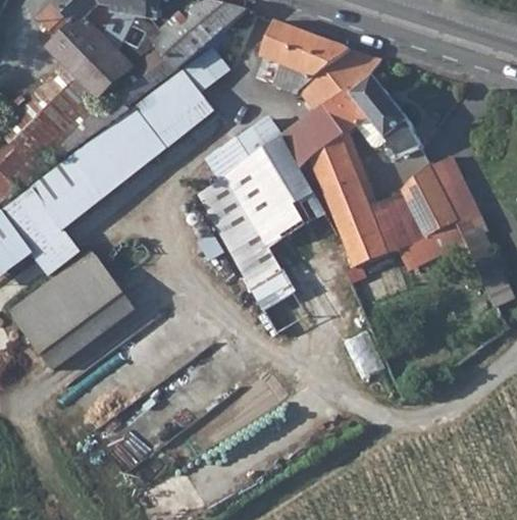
[(55,0),(37,19),(54,38),(79,13),(94,33),(112,12),(122,14),(124,9),(145,13),(155,38),(144,45),(147,50),(166,73),(209,41),(226,27),(242,9),(204,0),(55,0)]
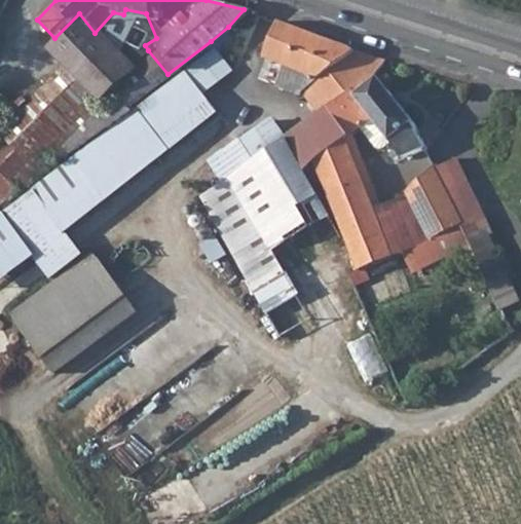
[(0,136),(0,173),(9,183),(59,136),(65,142),(62,145),(70,152),(127,109),(125,107),(168,74),(148,50),(121,67),(95,33),(79,13),(54,38),(44,48),(44,49),(60,64),(0,123),(0,136)]
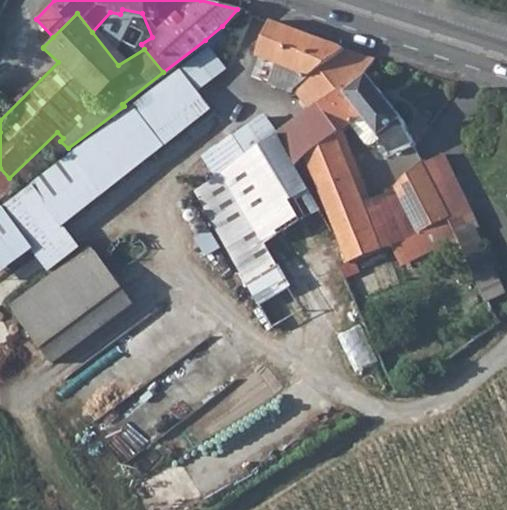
[(368,59),(266,20),(252,55),(272,63),(267,77),(288,86),(306,110),(280,128),(297,161),(304,158),(310,153),(331,137),(335,134),(312,105),(362,64),(368,59)]
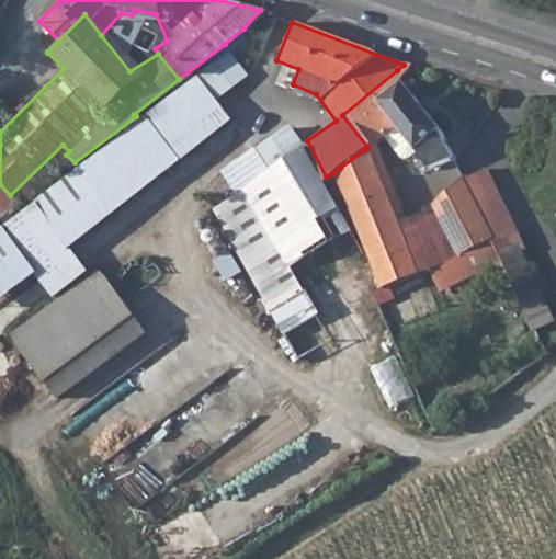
[(244,72),(226,49),(136,116),(75,162),(32,197),(66,243),(236,117),(216,92),(244,72)]
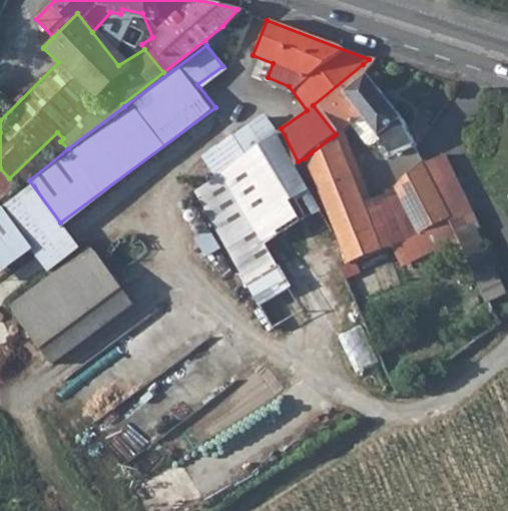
[(363,64),(313,105),(336,134),(360,116),(386,158),(411,146),(399,120),(363,64)]
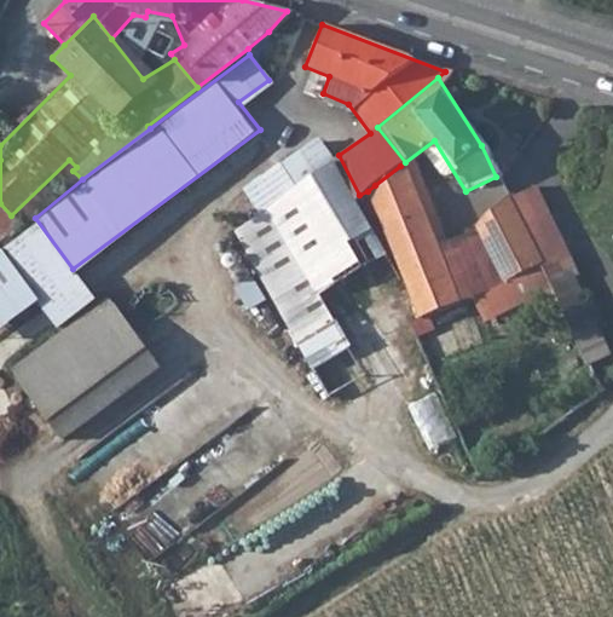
[(241,188),(256,211),(333,159),(318,133),(241,188)]
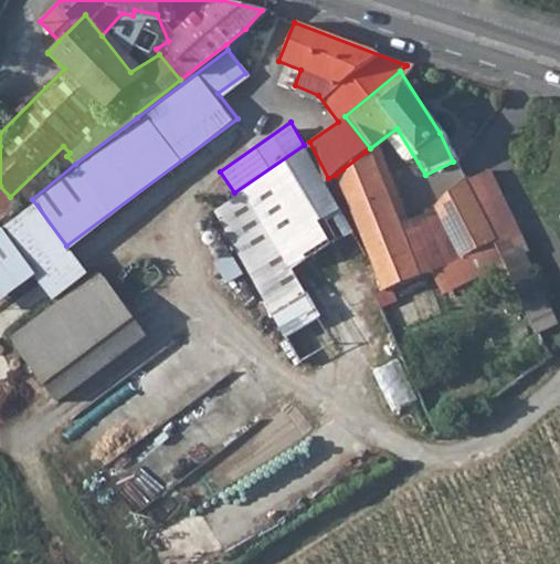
[(234,192),(210,208),(297,363),(341,340),(312,288),(368,254),(359,233),(328,178),(309,142),(304,145),(234,192)]
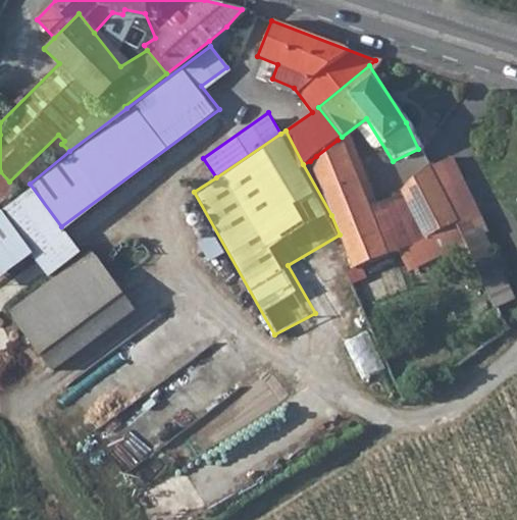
[(316,156),(310,161),(331,215),(340,235),(353,268),(355,269),(384,255),(338,140),(316,156)]
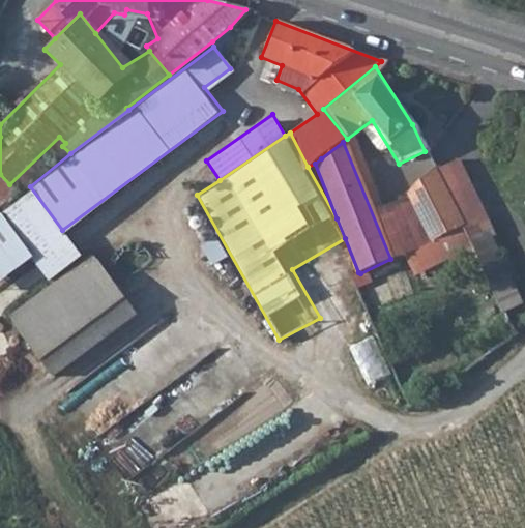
[(403,228),(413,247),(460,225),(455,212),(445,194),(461,185),(450,165),(449,163),(434,170),(432,168),(405,195),(407,199),(410,200),(418,218),(403,228)]
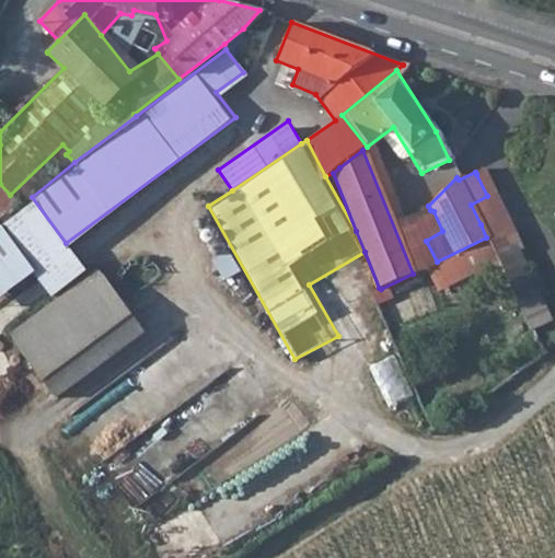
[(0,202),(10,195),(0,184),(0,202)]
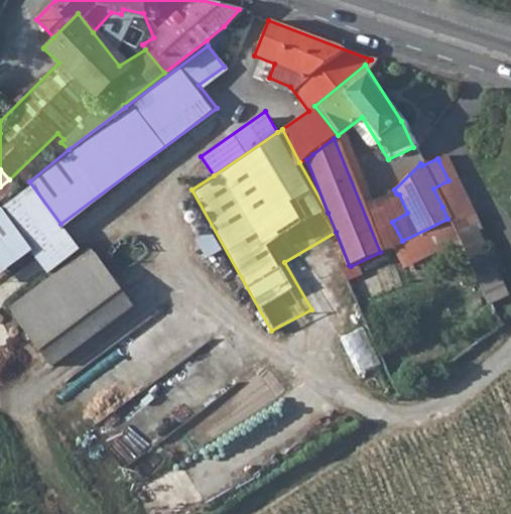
[(449,180),(433,188),(442,207),(458,199),(449,180)]
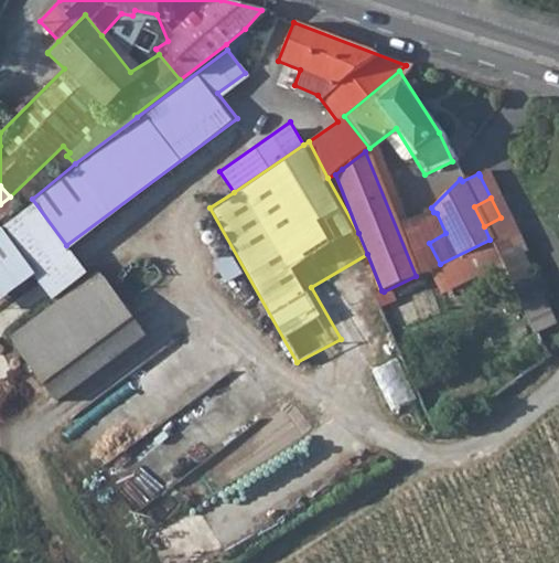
[(32,199),(0,222),(0,300),(34,276),(51,298),(86,272),(66,245),(32,199)]
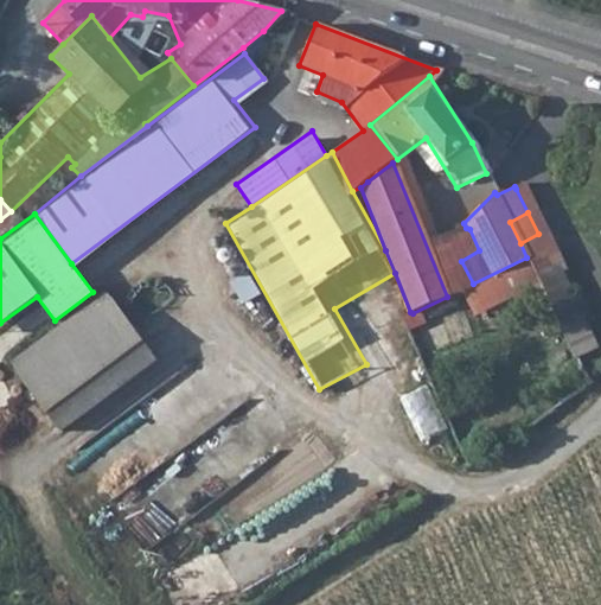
[(538,234),(520,243),(526,258),(534,272),(543,267),(539,258),(548,253),(538,234)]
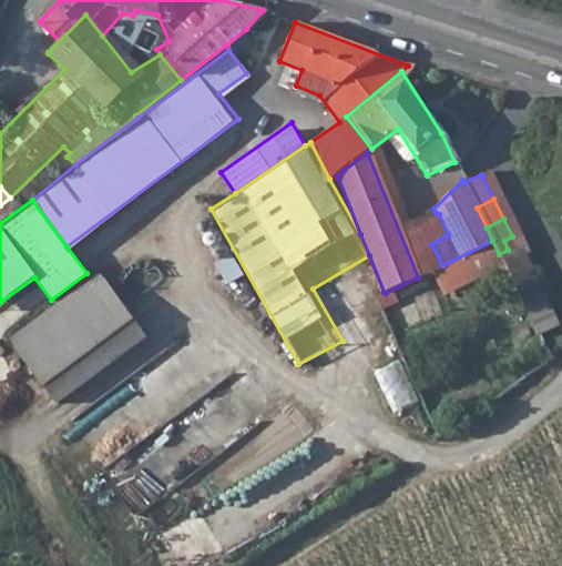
[(508,250),(499,254),(537,330),(553,322),(512,236),(504,241),(508,250)]
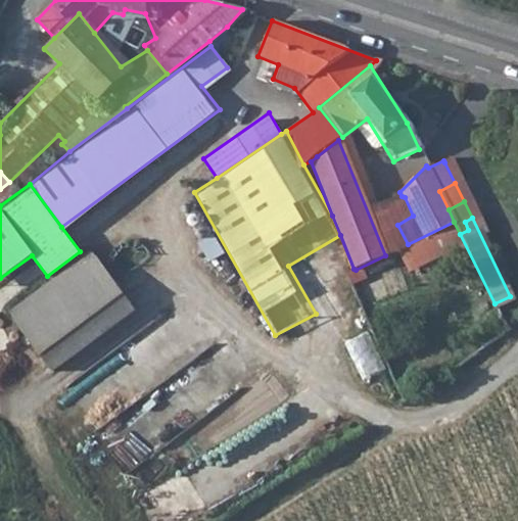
[(47,276),(4,308),(51,371),(135,309),(89,247),(80,251),(47,276)]
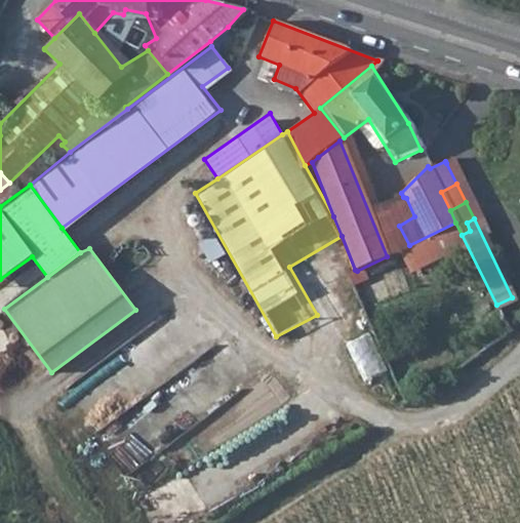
[(347,343),(362,378),(386,369),(370,332),(347,343)]
